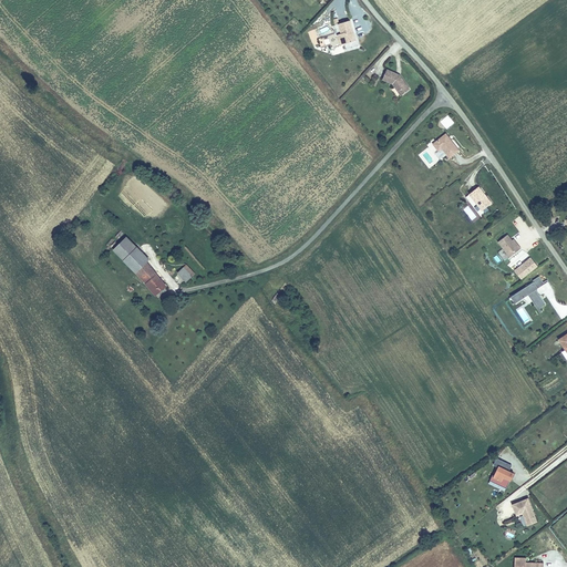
[(339,32),(341,43),(354,40),(350,20),(337,23),(339,32)]
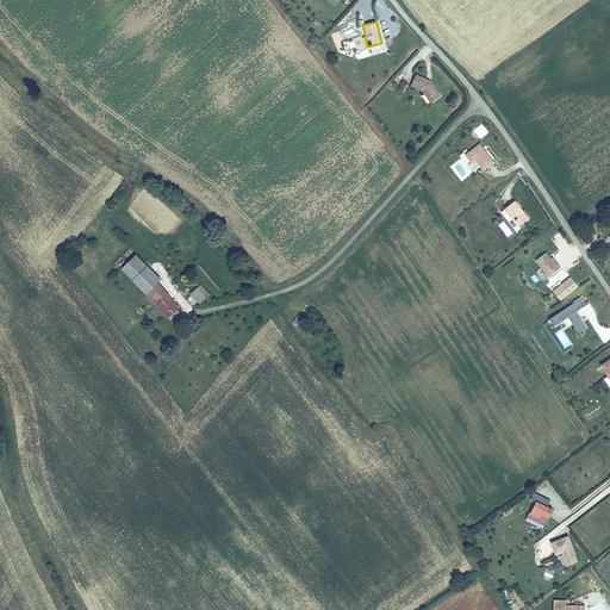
[(414,74),(410,86),(419,89),(425,98),(435,91),(427,79),(414,74)]
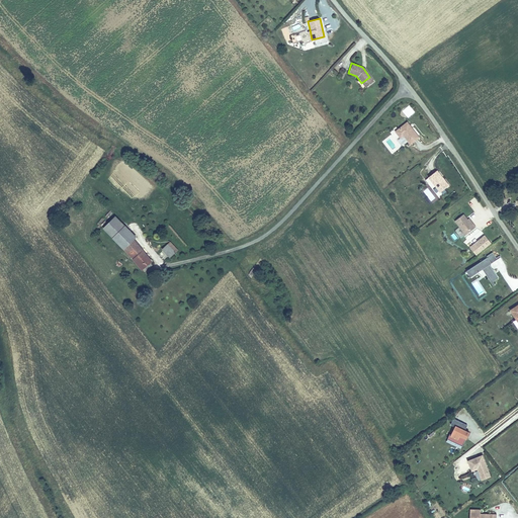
[(369,77),(361,83),(364,87),(372,81),(369,77)]
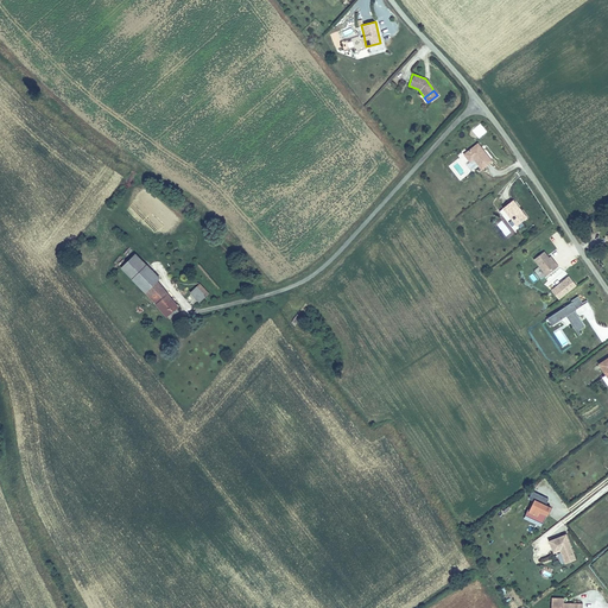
[(479,168),(482,171),(493,163),(479,143),(463,154),(474,170),(479,168)]
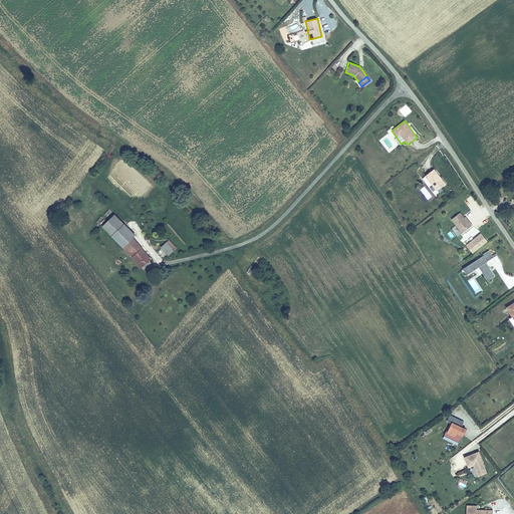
[(440,191),(448,185),(437,169),(428,175),(440,191)]
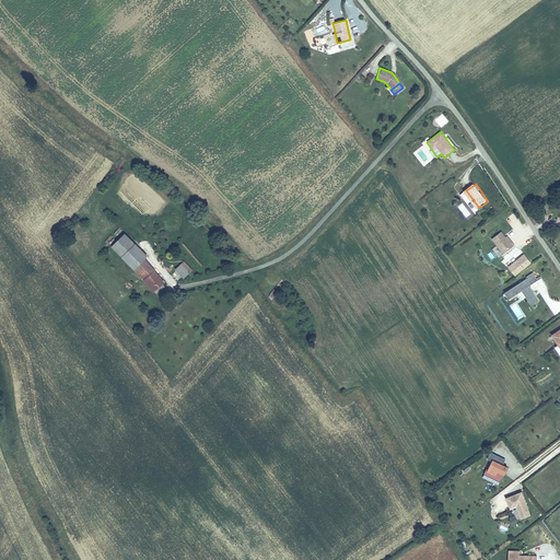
[(515,232),(523,226),(514,213),(506,219),(515,232)]
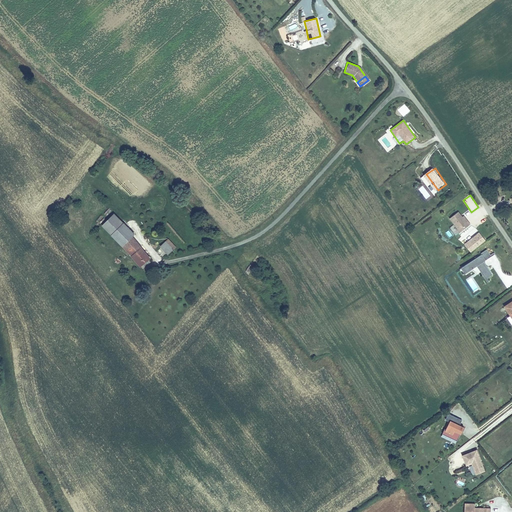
[(461,232),(471,225),(464,216),(462,217),(458,211),(450,217),(461,232)]
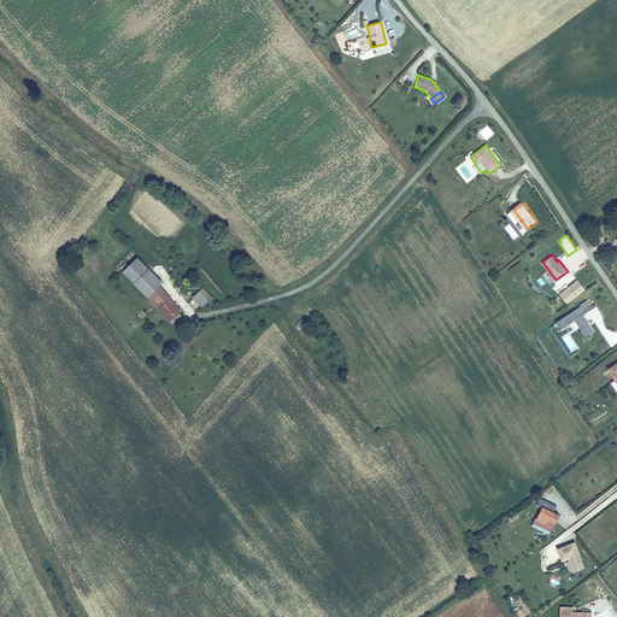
[(123,271),(134,283),(147,270),(135,258),(123,271)]
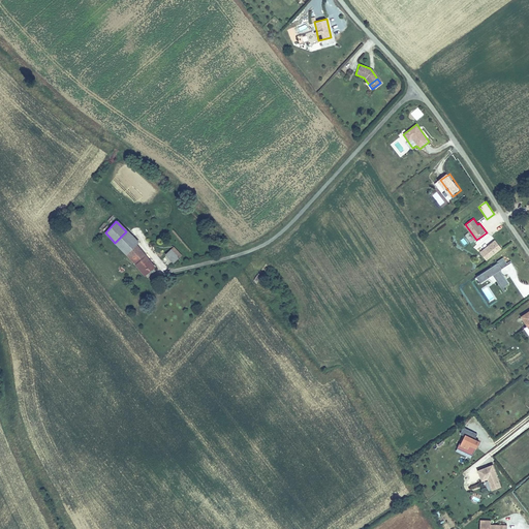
[(119,248),(131,237),(126,231),(115,243),(119,248)]
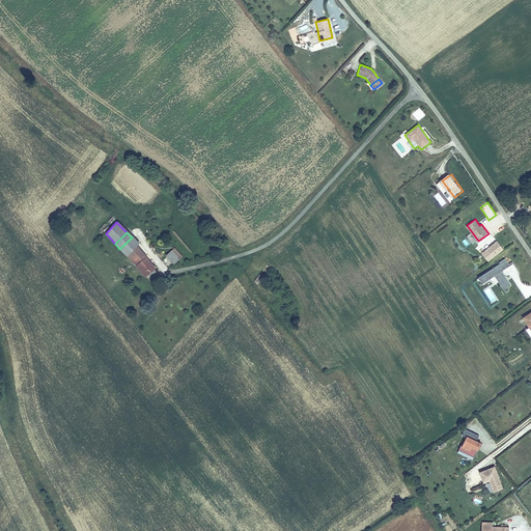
[(136,267),(145,278),(157,268),(137,247),(139,245),(133,238),(132,238),(119,249),(136,267)]
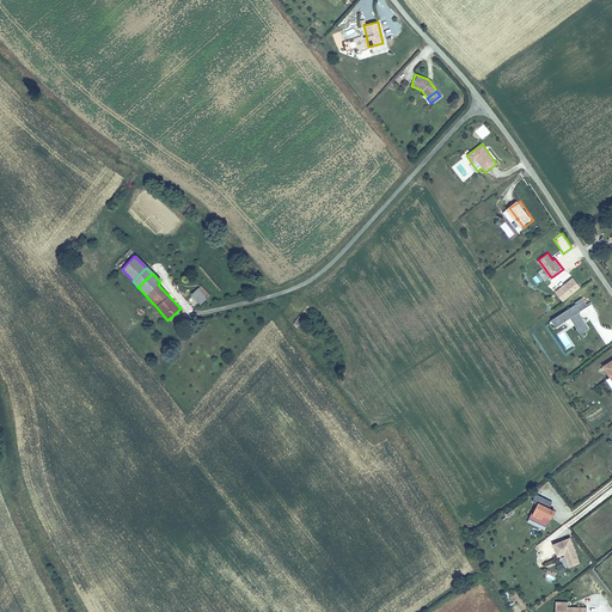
[(571,277),(555,292),(564,301),(580,287),(571,277)]
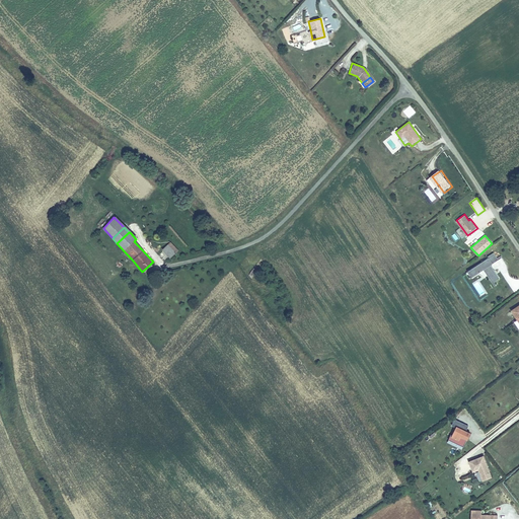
[(162,250),(169,260),(175,253),(167,245),(162,250)]
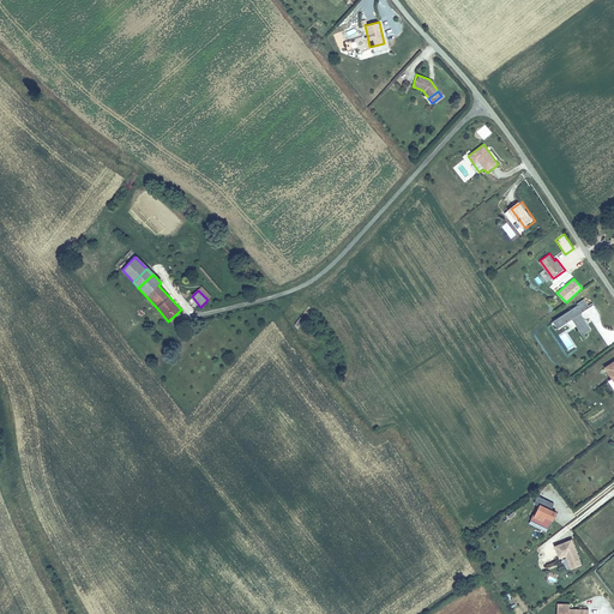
[(578,305),(553,320),(558,327),(572,319),(585,338),(588,337),(585,333),(591,329),(581,313),(593,305),(591,302),(589,305),(584,299),(577,302),(578,305)]
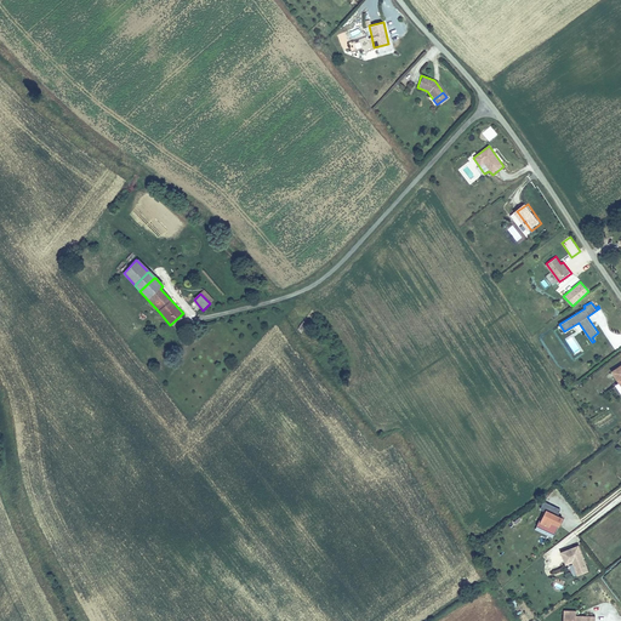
[(543,508),(536,524),(554,533),(562,518),(543,508)]
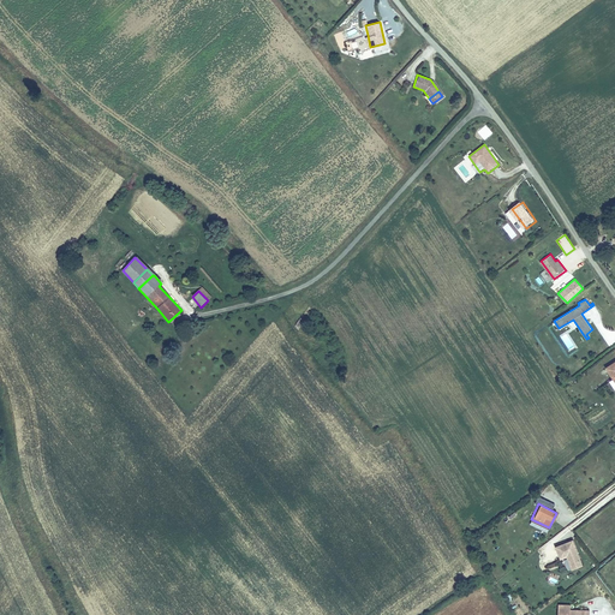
[(583,565),(572,539),(555,545),(561,560),(567,557),(572,569),(583,565)]
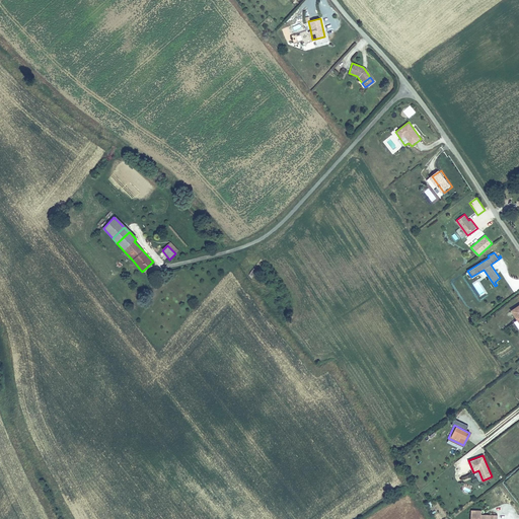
[(469,518),(497,518),(498,514),(480,514),(482,511),(470,510),(469,518)]
